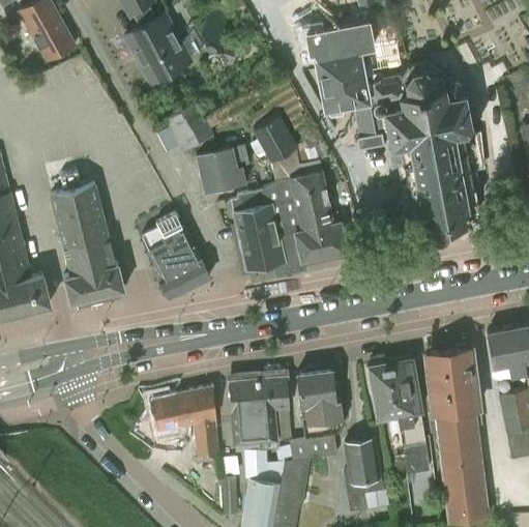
[(0,0),(0,6),(2,10),(19,0),(0,0)]
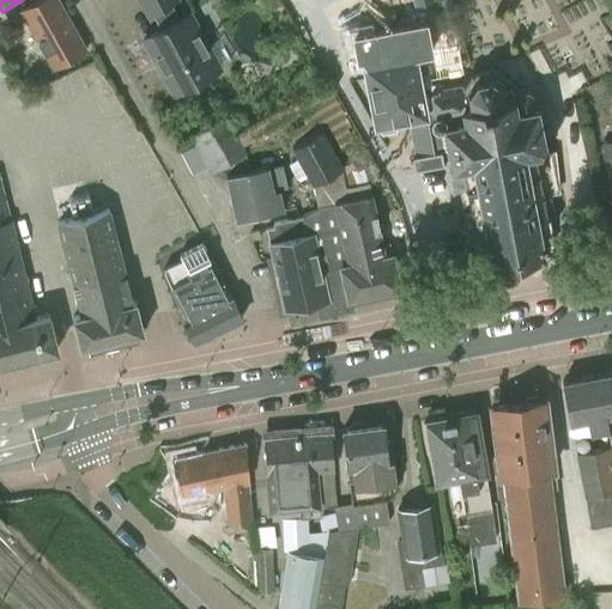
[(54,71),(86,53),(55,0),(48,0),(23,14),(54,71)]
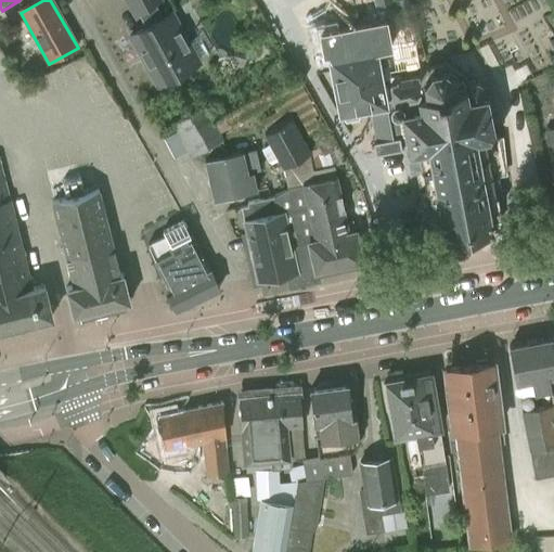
[(145,64),(158,88),(200,64),(189,43),(183,47),(168,18),(163,21),(155,5),(160,2),(158,0),(127,0),(136,16),(139,14),(147,29),(131,38),(141,55),(142,55),(146,63),(145,64)]
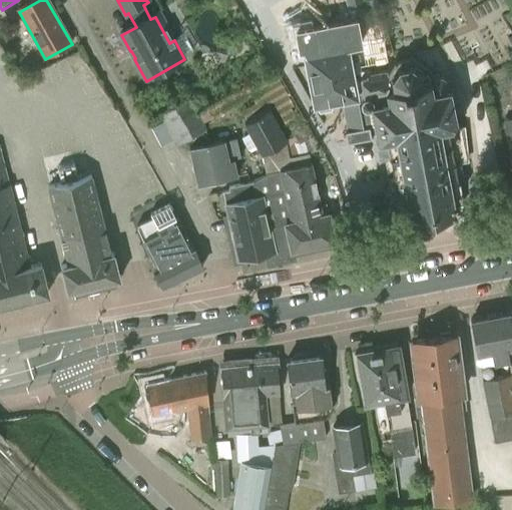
[(340,102),(346,132),(344,133),(346,144),(371,139),(370,135),(377,134),(382,159),(393,157),(399,190),(392,192),(396,211),(410,208),(414,225),(455,217),(453,208),(463,206),(459,182),(465,181),(461,163),(460,164),(459,158),(466,156),(460,128),(458,128),(448,82),(442,78),(436,79),(430,72),(414,61),(396,64),(394,66),(388,75),(387,72),(371,76),(369,70),(353,74),(348,48),(362,46),(357,19),(301,30),(315,107),(316,106),(321,113),(332,111),(334,103),(340,102)]
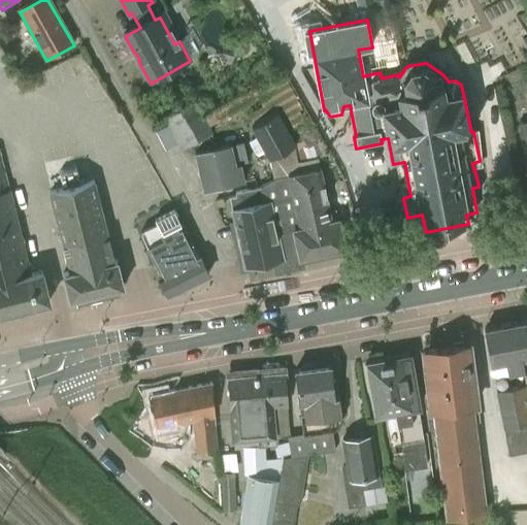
[(205,119),(197,104),(166,122),(184,153),(215,135),(211,129),(259,101),(254,92),(205,119)]
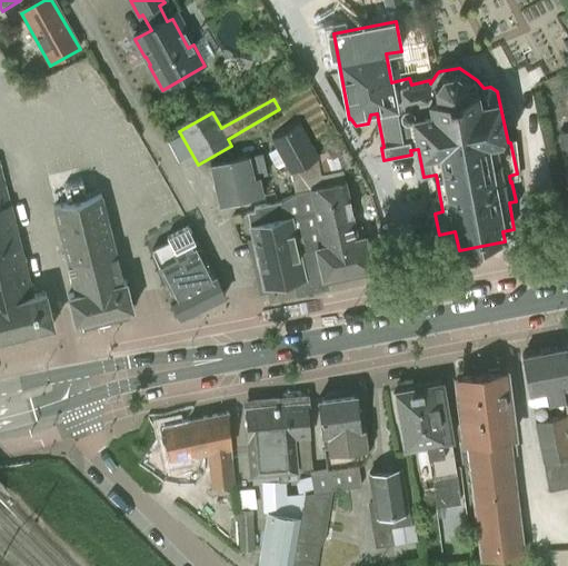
[(265,290),(295,284),(298,299),(330,291),(328,279),(371,270),(365,237),(358,239),(344,172),(322,177),(319,158),(300,122),(271,139),(290,174),(297,196),(281,205),(255,210),(256,215),(248,216),(251,229),(265,290)]
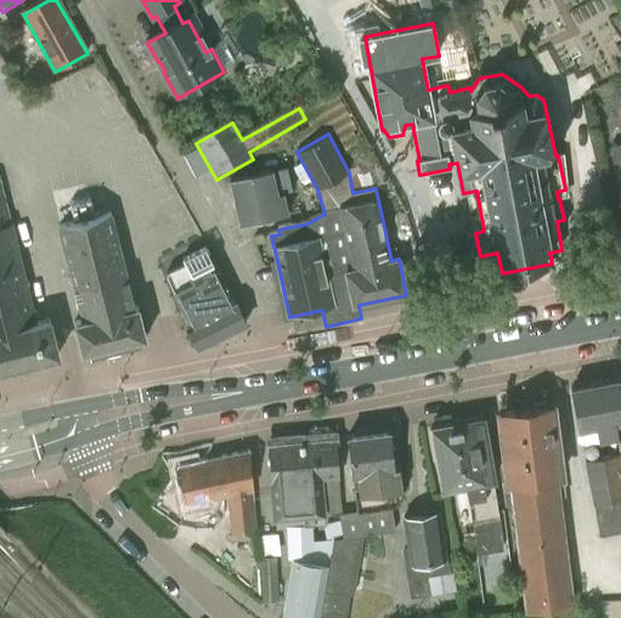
[(365,177),(379,169),(365,143),(350,153),(365,177)]
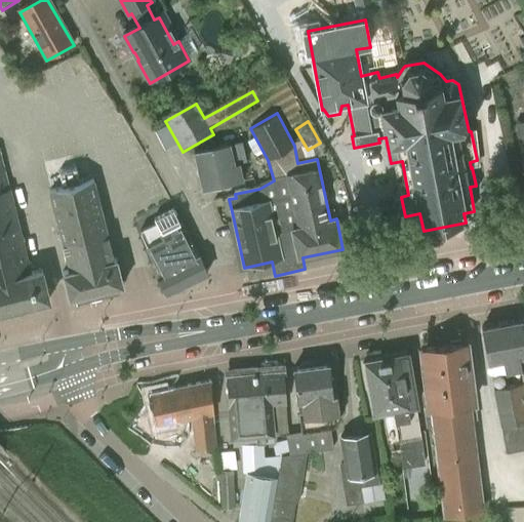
[(202,192),(244,183),(240,165),(236,166),(231,146),(194,154),(202,192)]
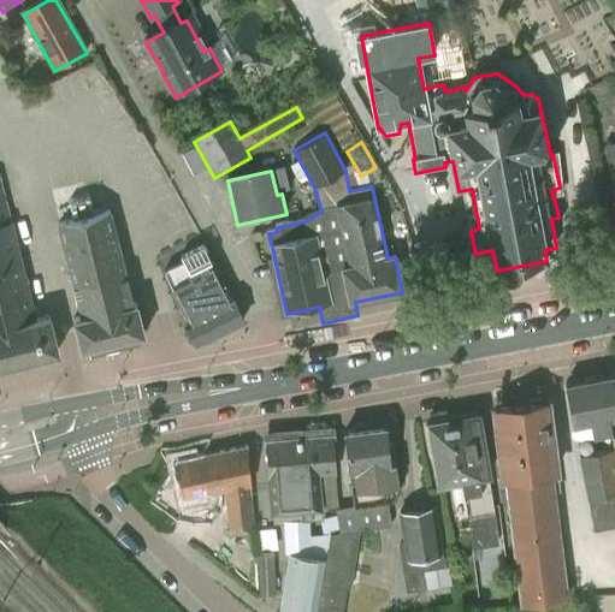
[(82,352),(146,337),(142,322),(139,306),(134,307),(129,287),(102,182),(51,195),(82,320),(74,322),(77,337),(82,352)]
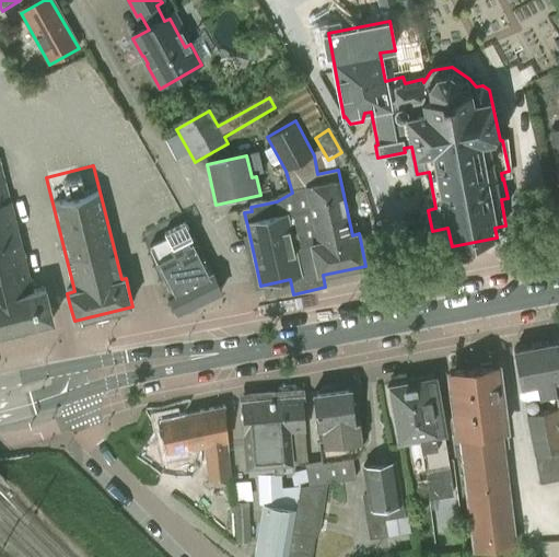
[(0,335),(54,322),(50,311),(46,290),(33,293),(21,246),(6,185),(0,186),(0,335)]
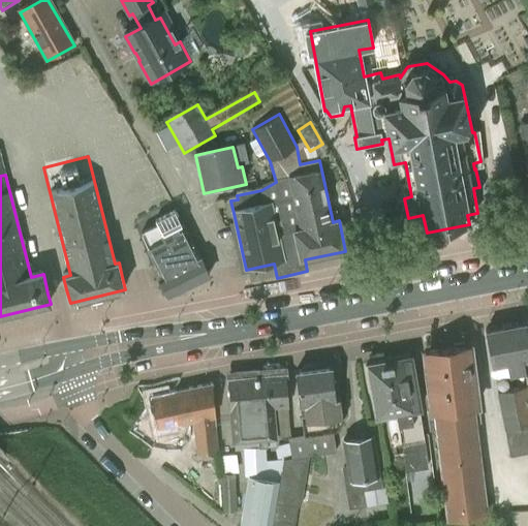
[(199,259),(184,227),(177,213),(156,223),(157,226),(141,236),(157,269),(162,279),(160,281),(168,299),(210,277),(200,258),(199,259)]
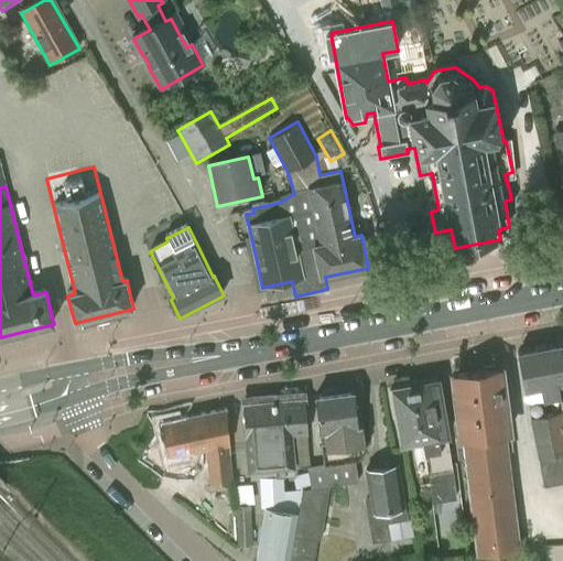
[(562,405),(559,385),(562,384),(562,362),(560,347),(519,355),(526,391),(527,391),(531,417),(529,418),(544,488),(562,484),(562,405)]
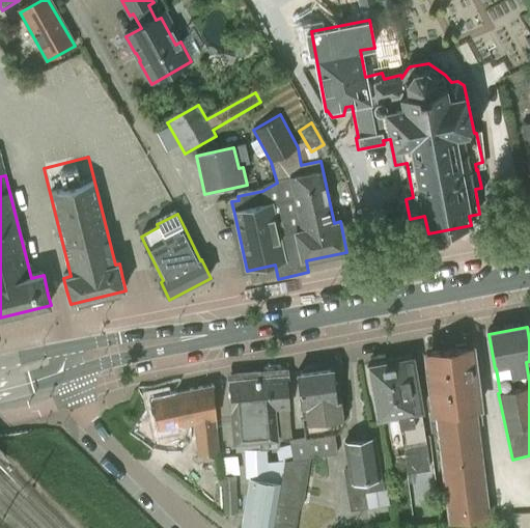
[(449,352),(457,412),(455,412),(469,522),(491,520),(477,409),(480,409),(473,350),(449,352)]
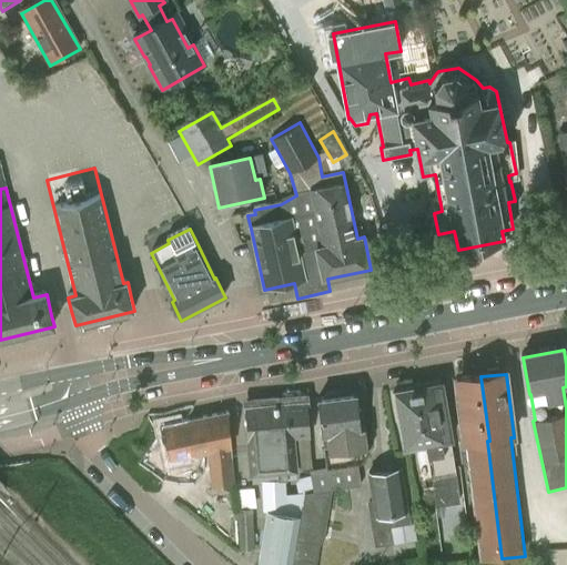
[(489,441),(481,376),(456,380),(464,444),(465,443),(479,561),(502,558),(487,441),(489,441)]
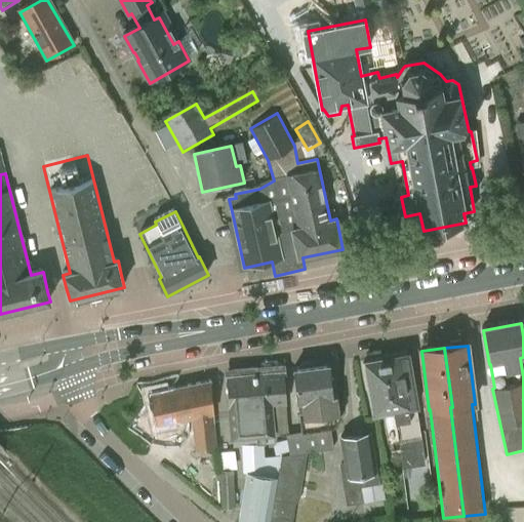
[(390,405),(392,405),(393,411),(398,443),(400,442),(404,470),(427,466),(416,406),(410,407),(405,378),(411,377),(407,353),(384,357),(389,389),(387,389),(390,405)]
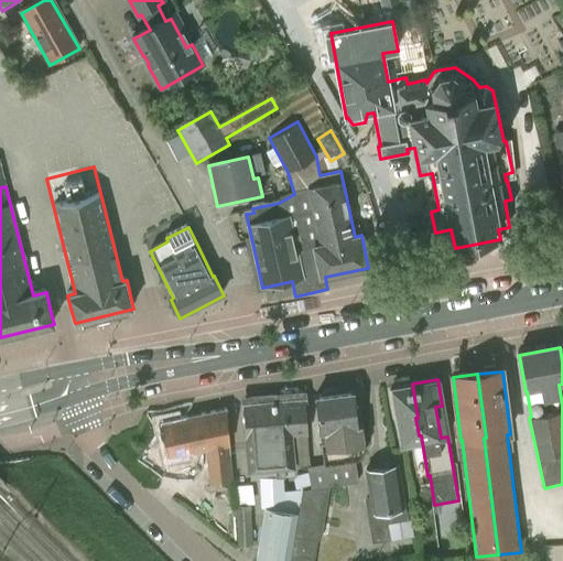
[(402,445),(411,444),(417,477),(428,476),(422,442),(421,435),(419,435),(415,418),(418,418),(412,384),(400,386),(397,390),(392,391),(402,445)]
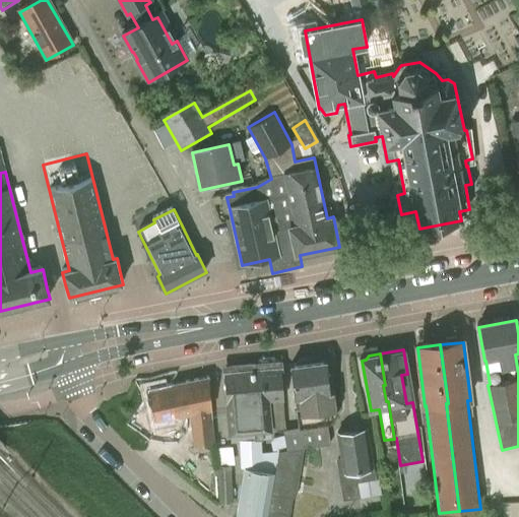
[(284,433),(285,438),(287,453),(293,452),(331,446),(328,425),(336,417),(335,410),(333,393),(330,393),(326,363),(292,367),(296,398),(300,397),(302,414),(298,415),(301,430),(284,433)]
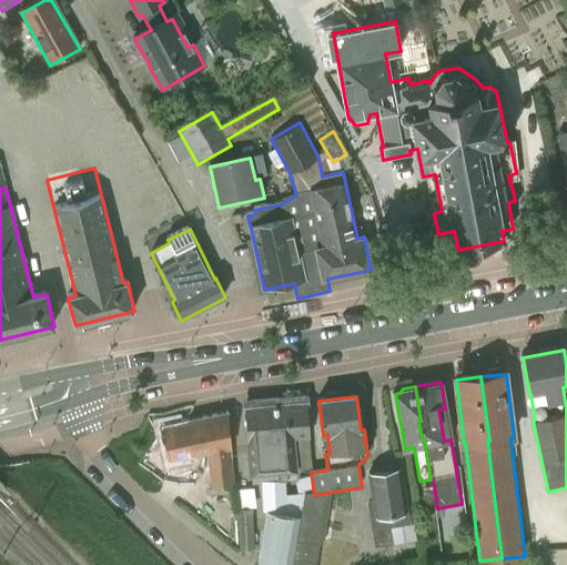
[(266,513),(301,518),(305,496),(314,495),(312,478),(302,480),(297,484),(300,496),(295,495),(294,497),(287,496),(286,482),(289,481),(289,475),(300,474),(300,471),(313,470),(307,405),(245,410),(247,442),(251,477),(253,477),(254,486),(263,485),(264,513),(266,513)]
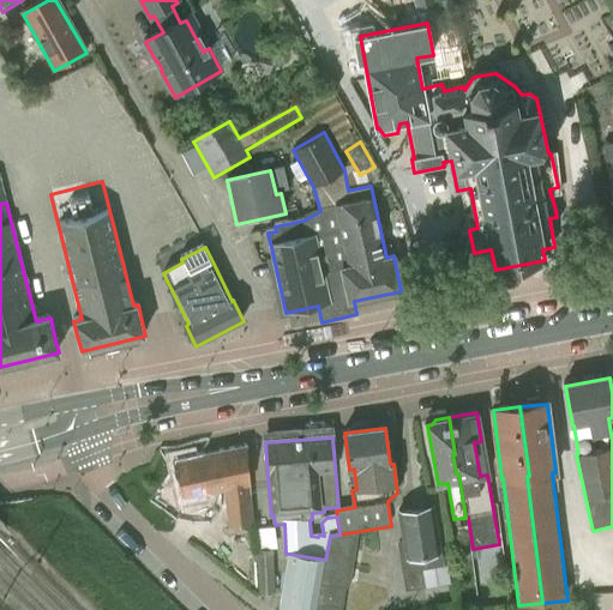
[(208,494),(226,490),(230,529),(254,524),(251,485),(248,447),(200,457),(208,494)]
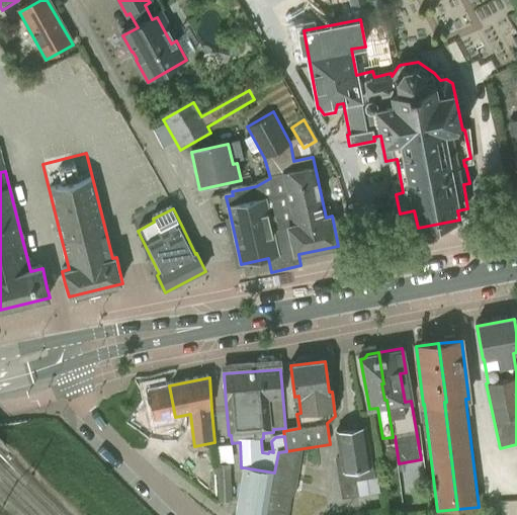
[(336,433),(340,457),(336,458),(343,500),(360,497),(357,482),(373,479),(364,428),(336,433)]
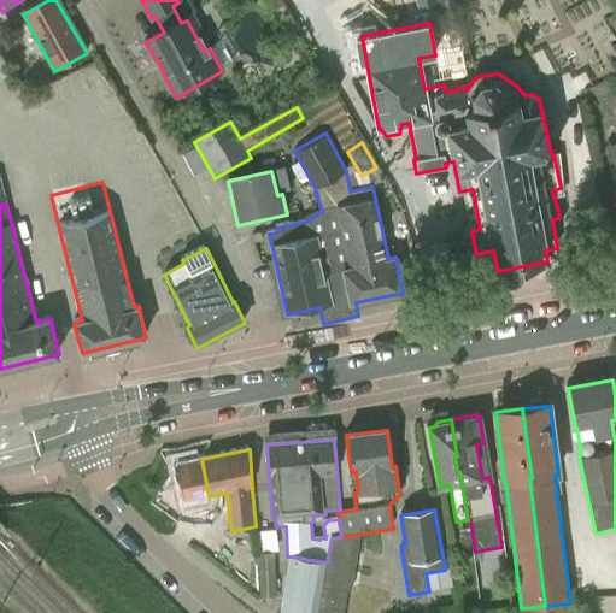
[(260,550),(276,547),(271,529),(257,532),(260,550)]
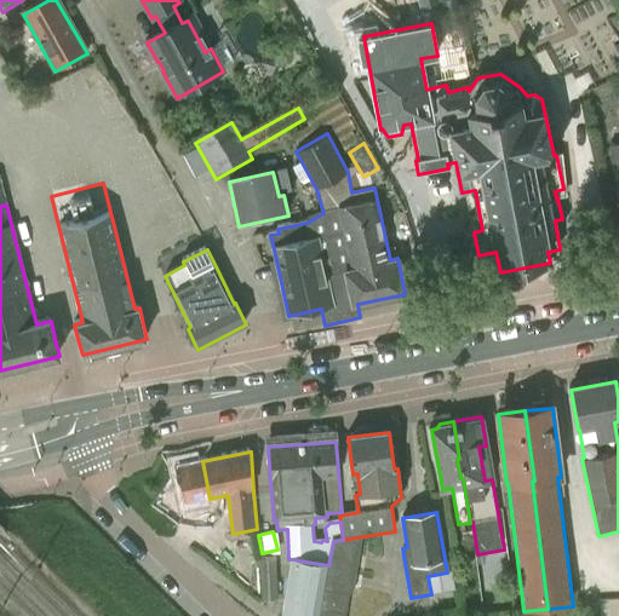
[(362,537),(349,539),(343,540),(333,541),(328,565),(320,615),(347,615),(350,596),(353,596),(362,537)]
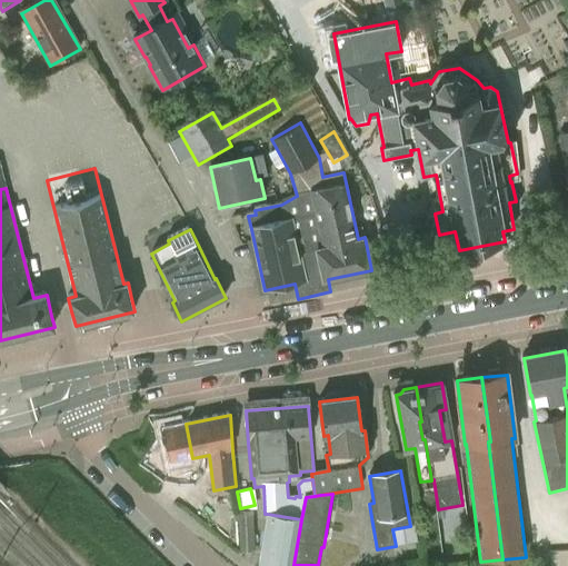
[(238,513),(241,554),(257,553),(255,513),(238,513)]
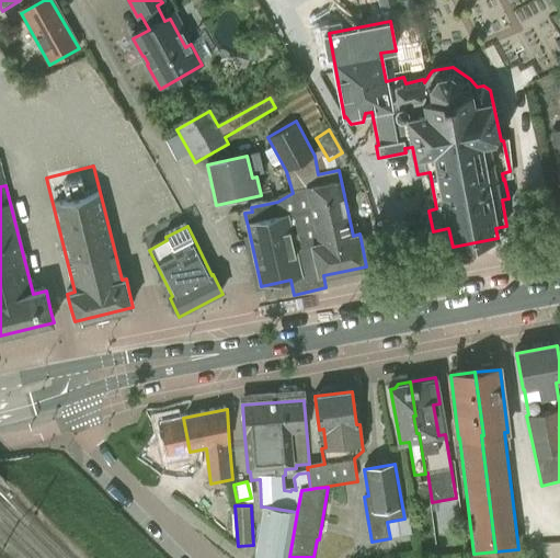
[(289,557),(297,512),(263,507),(254,557),(289,557)]
